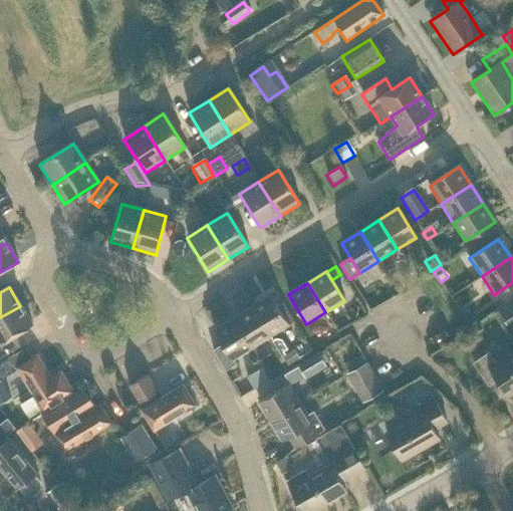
[(288,326),(270,296),(251,308),(269,337),(288,326)]
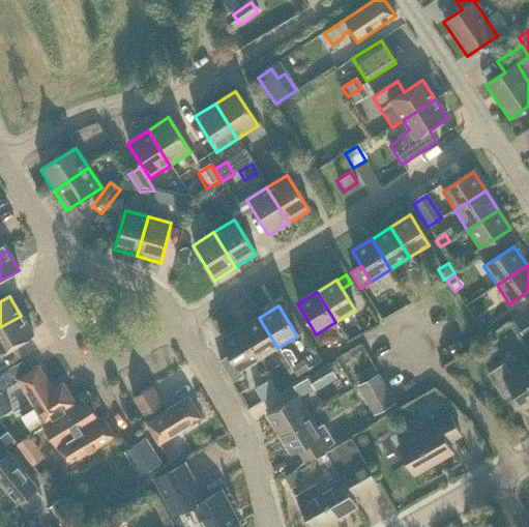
[(528,309),(518,319),(526,328),(528,325),(528,309)]
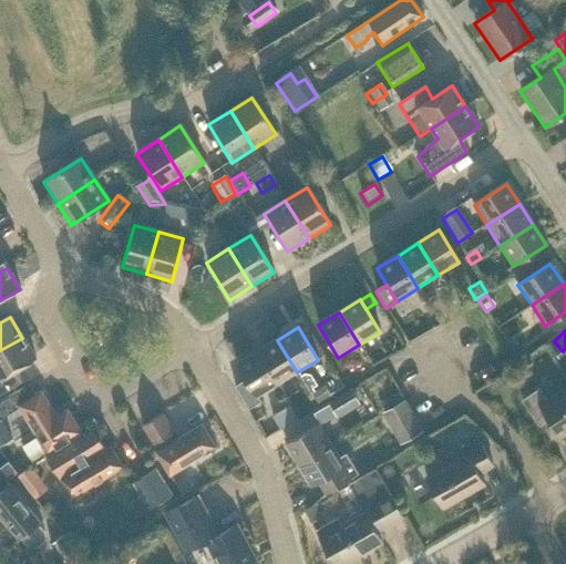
[(14,371),(35,359),(22,338),(0,350),(0,395),(21,383),(14,371)]
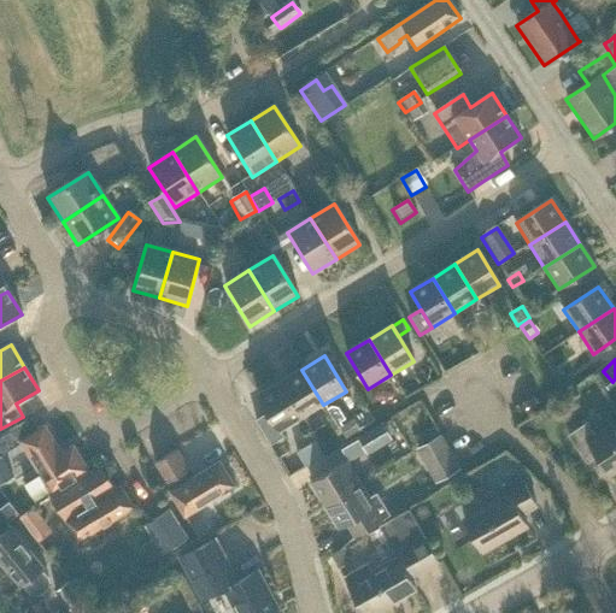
[(323,405),(301,370),(279,383),(301,418),(323,405)]
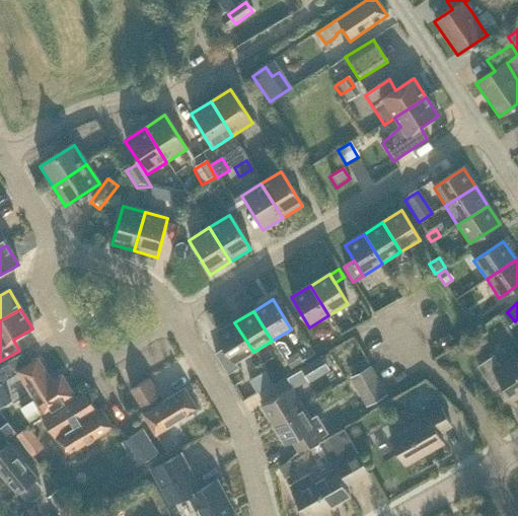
[(235,364),(253,352),(234,322),(216,334),(224,349),(215,355),(227,375),(238,369),(235,364)]
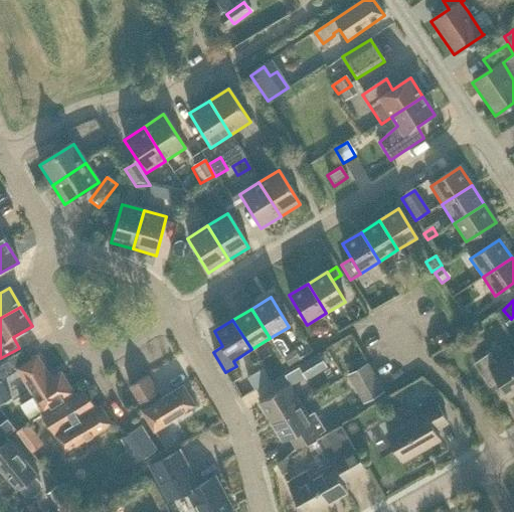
[(276,341),(273,343),(282,359),(283,358),(285,356),(284,354),(287,352),(282,342),(276,341)]
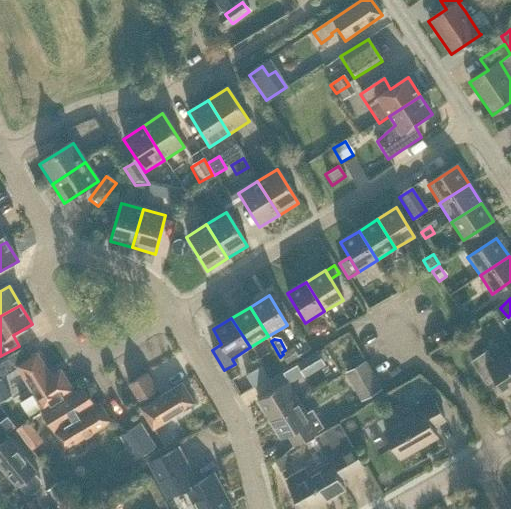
[(298,358),(293,349),(283,354),(281,356),(286,365),(298,358)]
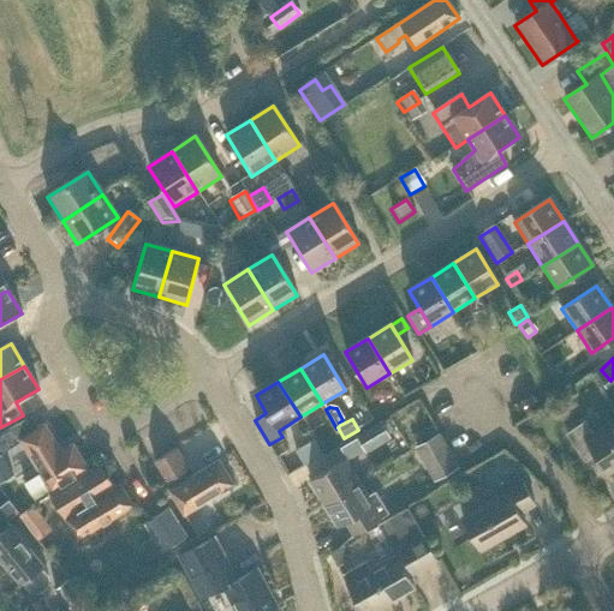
[(608,475),(613,472),(613,420),(591,436),(584,424),(565,436),(584,463),(595,456),(608,475)]
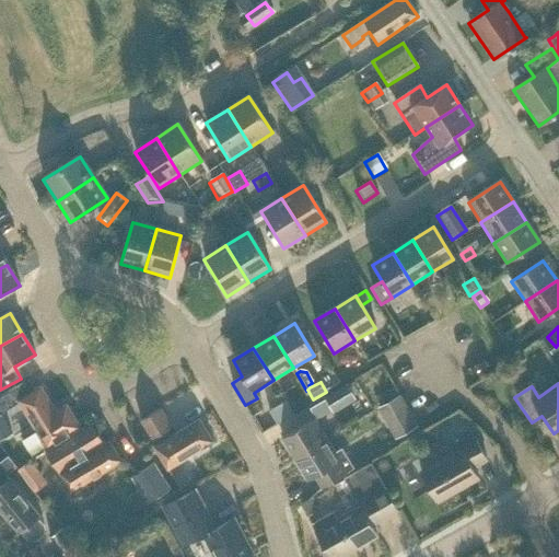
[(323,399),(333,416),(354,402),(346,386),(323,399)]
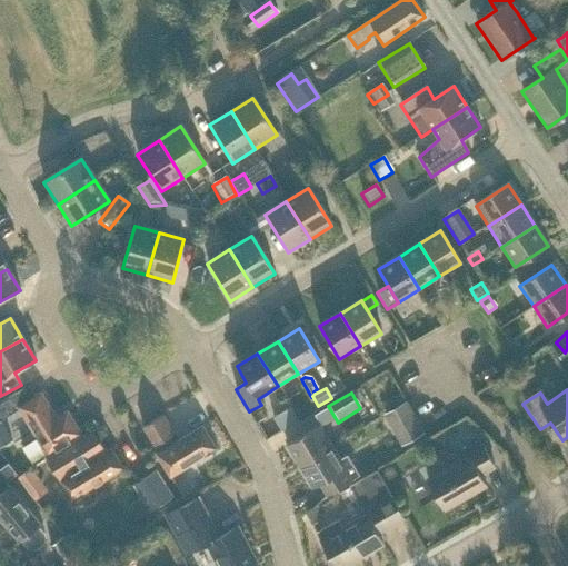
[(16,394),(0,403),(0,420),(19,410),(47,457),(80,436),(67,413),(56,419),(40,395),(23,406),(16,394)]
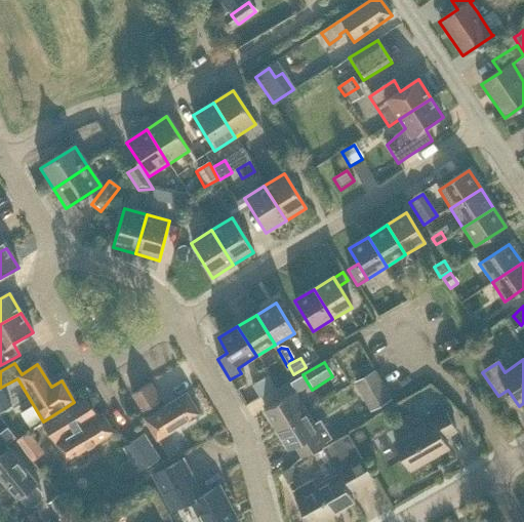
[(391,401),(374,372),(352,385),(369,413),(391,401)]
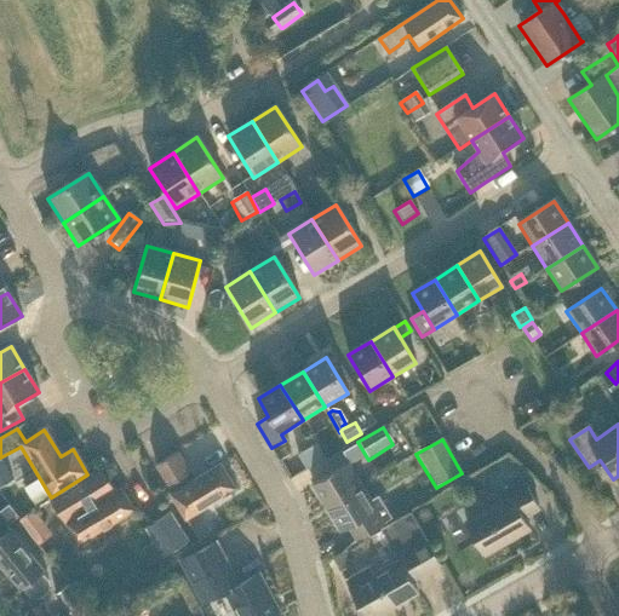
[(315,445),(297,456),(307,471),(325,461),(315,445)]
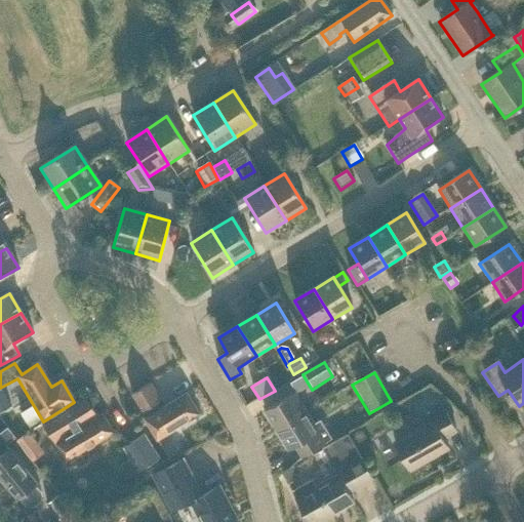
[(154,405),(160,401),(149,385),(131,396),(147,419),(145,420),(157,441),(198,415),(186,395),(159,411),(154,405)]
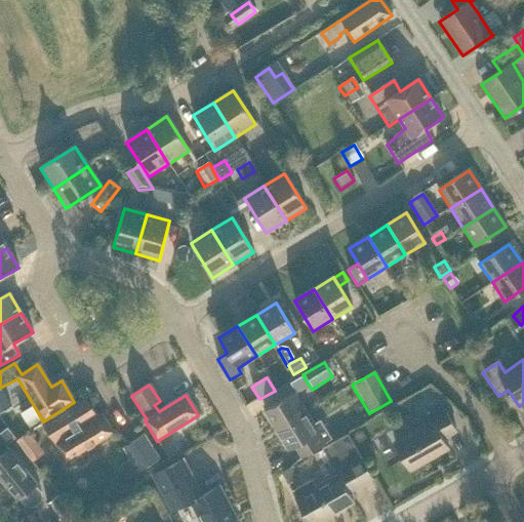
[(264,411),(276,432),(307,413),(294,393),(264,411)]
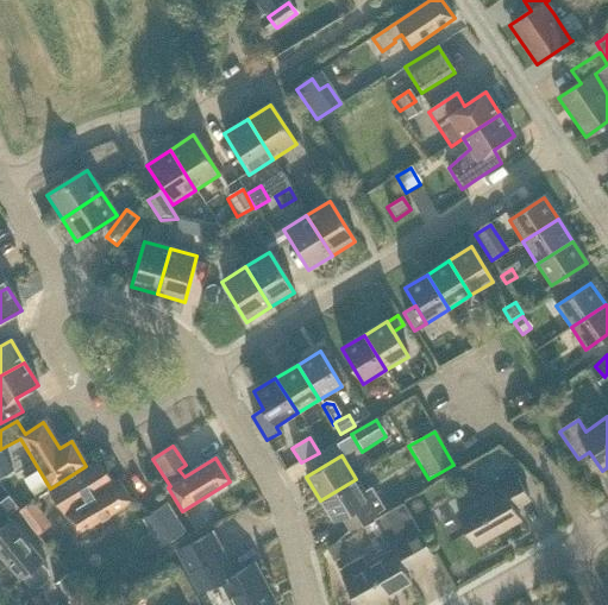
[(110,479),(99,461),(50,491),(61,510),(76,536),(117,511),(131,502),(114,476),(110,479)]
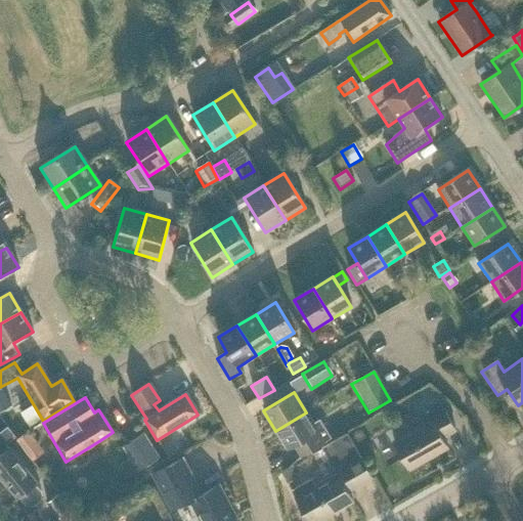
[(454,431),(441,408),(423,419),(426,424),(393,443),(408,470),(446,447),(441,438),(454,431)]
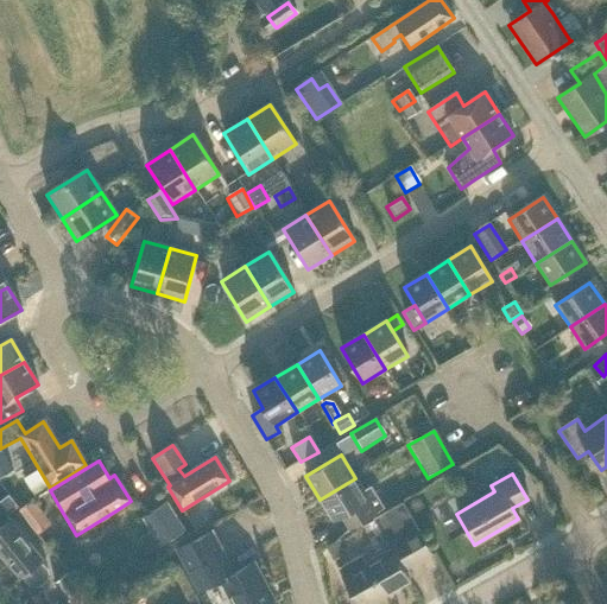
[(333,521),(339,519),(347,532),(384,510),(370,488),(364,493),(355,478),(320,500),(333,521)]
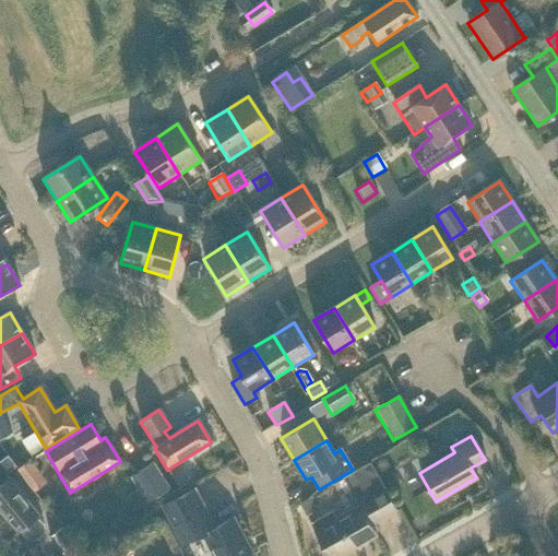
[(8,480),(6,476),(14,469),(8,459),(6,458),(0,461),(0,510),(18,533),(19,532),(25,541),(31,542),(36,541),(43,536),(44,530),(43,527),(36,518),(38,517),(9,480),(8,480)]
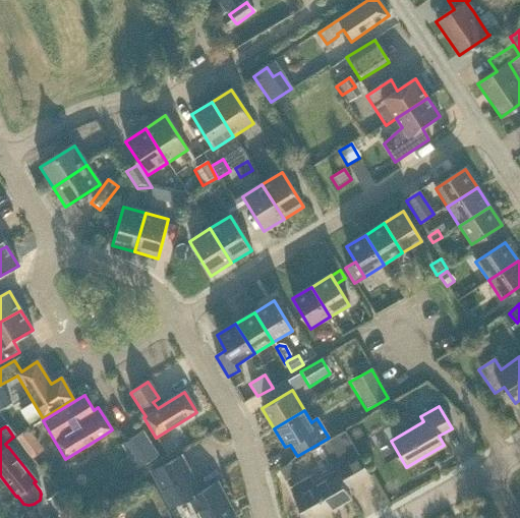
[(15,439),(32,461),(44,452),(27,429),(15,438),(15,439)]
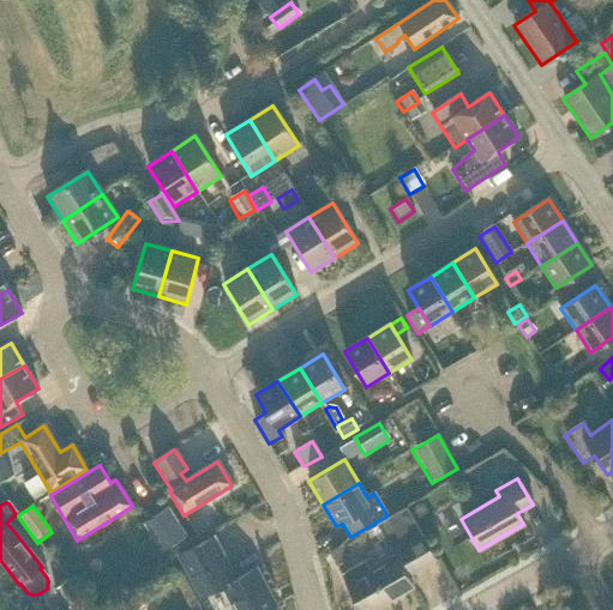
[(186,538),(168,509),(142,526),(161,555),(186,538)]
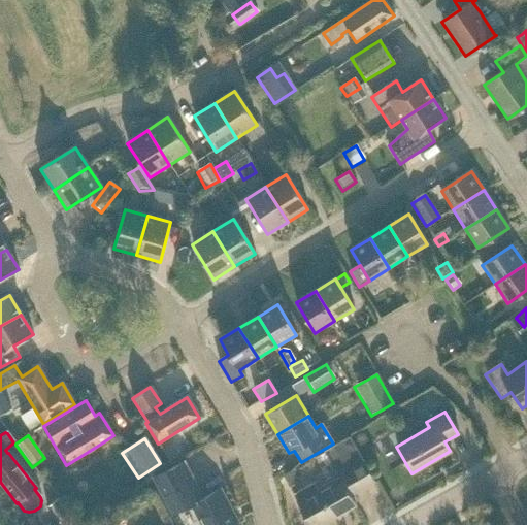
[(314,483),(292,495),(303,517),(310,513),(318,524),(322,524),(355,505),(350,496),(361,490),(374,483),(362,461),(349,438),(333,448),(346,470),(336,476),(338,479),(318,490),(314,483)]
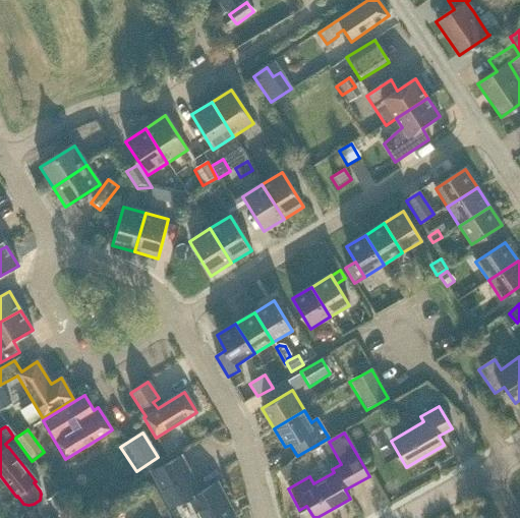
[(200,493),(181,457),(150,473),(169,509),(188,499),(197,517),(230,517),(227,510),(230,508),(217,483),(200,493)]
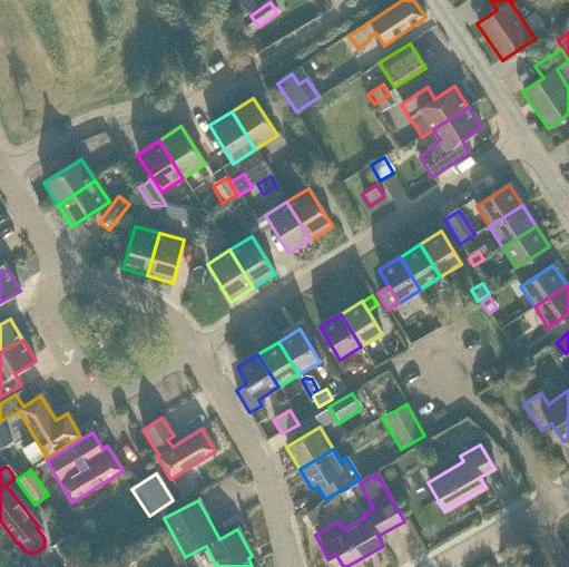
[(305,516),(313,527),(322,521),(315,509),(305,516)]
